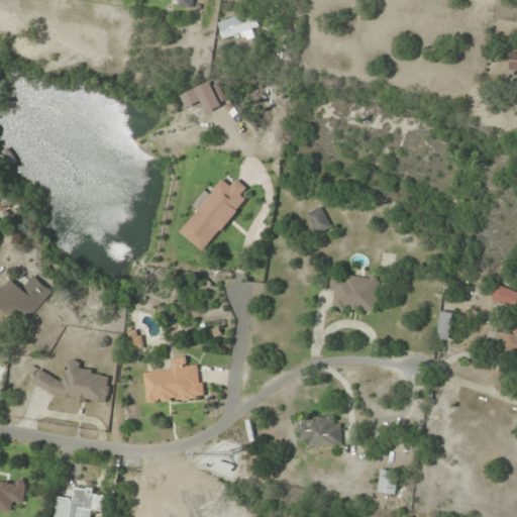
[(261,28),(254,11),(218,24),(224,42),(261,28)]
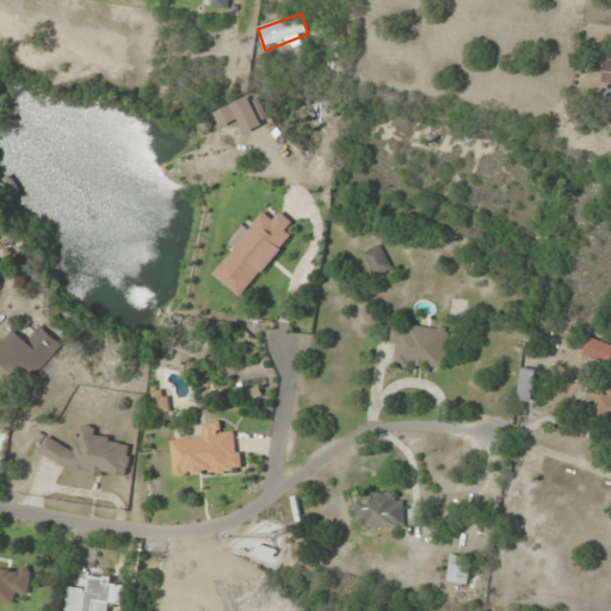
[(363,254),(377,278),(393,269),(380,245),(363,254)]
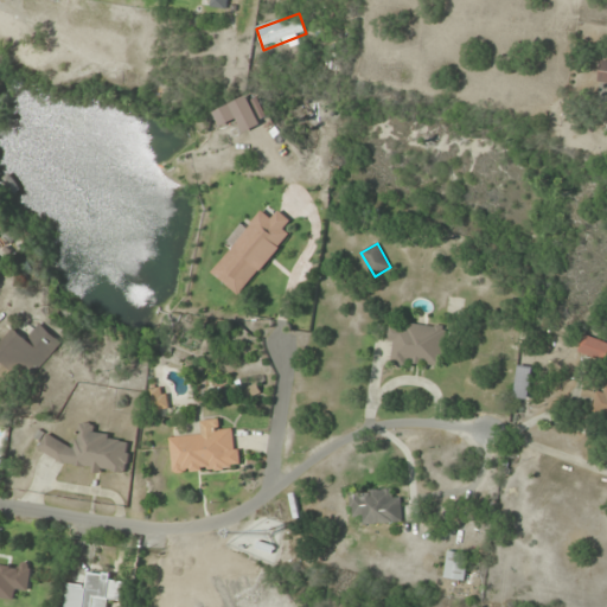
[(393,364),(442,368),(446,325),(388,320),(387,340),(395,340),(393,364)]
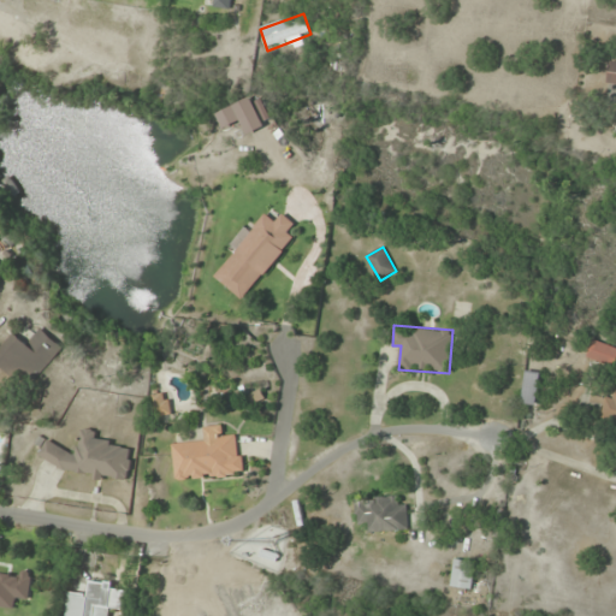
[(0,349),(0,366),(25,391),(64,350),(42,330),(27,345),(16,333),(0,349)]
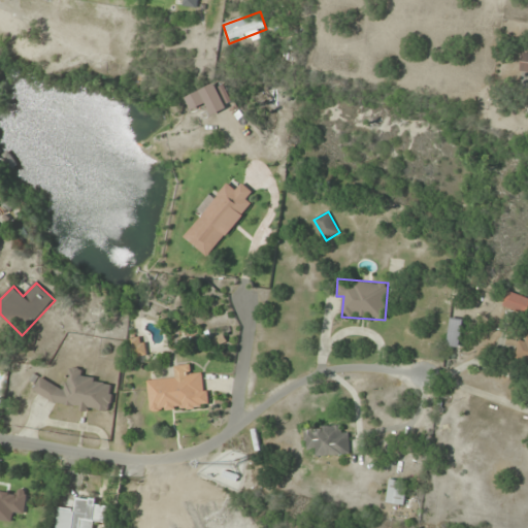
[(527,309),(527,298),(509,292),(504,305),(526,315),(527,309)]
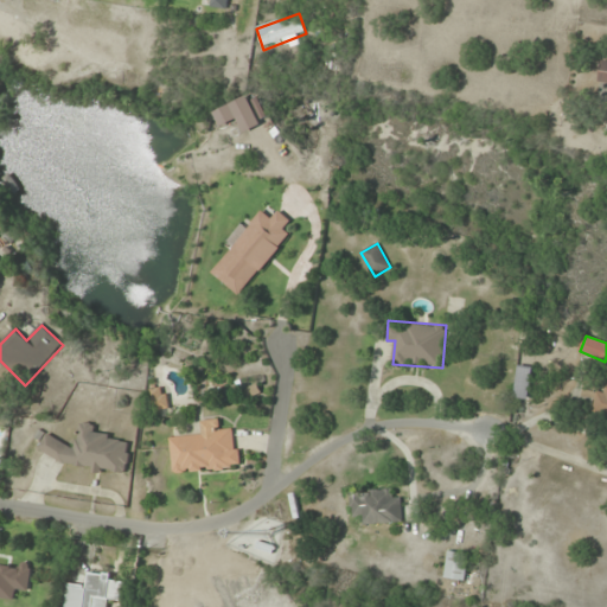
[(517,398),(530,398),(530,365),(517,365),(517,398)]
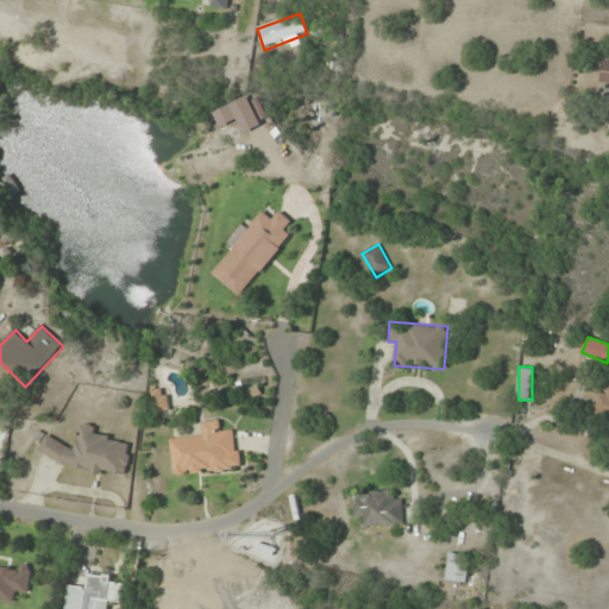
[(170,410),(168,389),(151,391),(154,412),(170,410)]
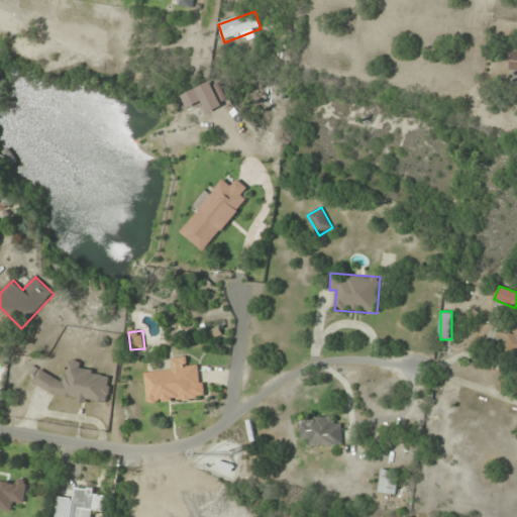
[(516,331),(510,330),(505,352),(516,354),(516,331)]
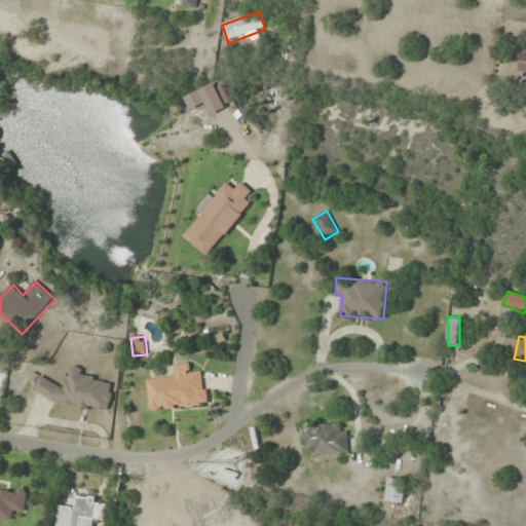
[(148,379),(150,410),(208,406),(204,372),(191,373),(190,364),(176,365),(177,377),(148,379)]
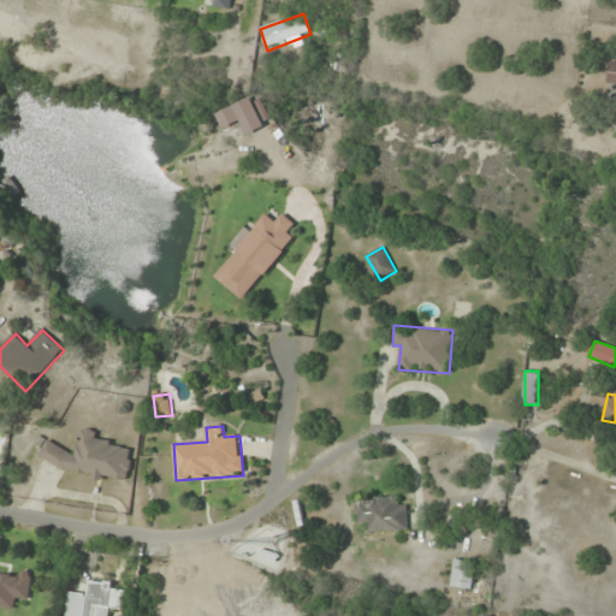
[(119,490),(136,454),(86,430),(75,452),(48,440),(42,454),(119,490)]
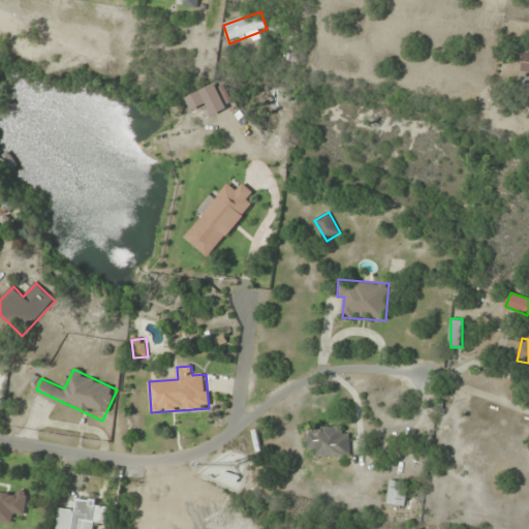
[(342,428),(306,428),(306,449),(316,449),(316,457),(350,457),(350,435),(342,435),(342,428)]
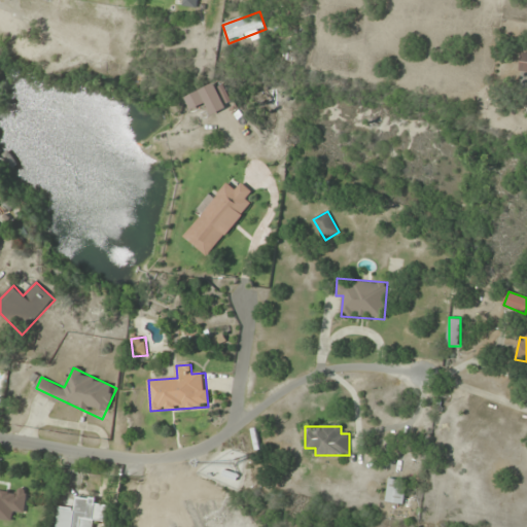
[(245,456),(236,452),(233,462),(242,465),(245,456)]
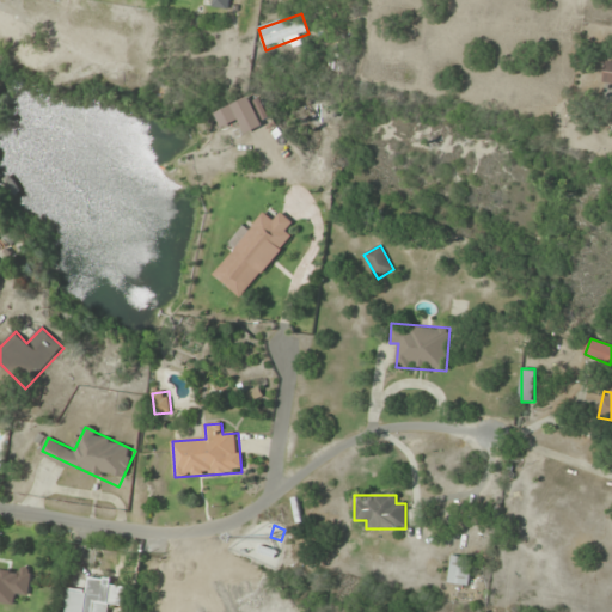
[(280,555),(263,544),(259,551),(275,562),(280,555)]
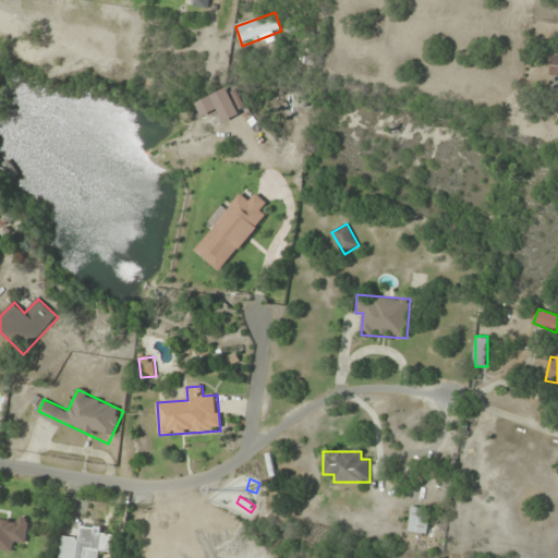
[(432,509),(413,507),(410,532),(428,534),(432,509)]
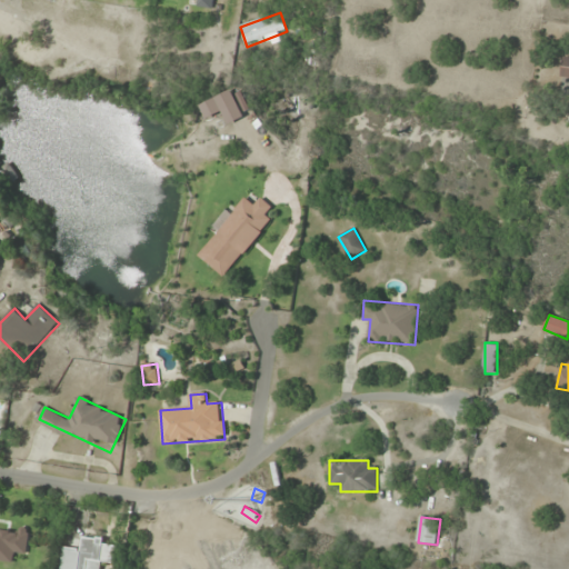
[(0,562),(15,563),(15,553),(28,553),(29,529),(0,528),(0,562)]
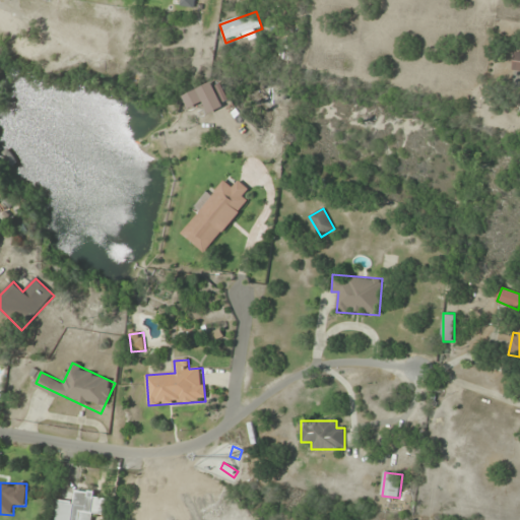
[(58,500),(55,519),(93,519),(94,513),(108,515),(110,496),(77,492),(76,502),(58,500)]
